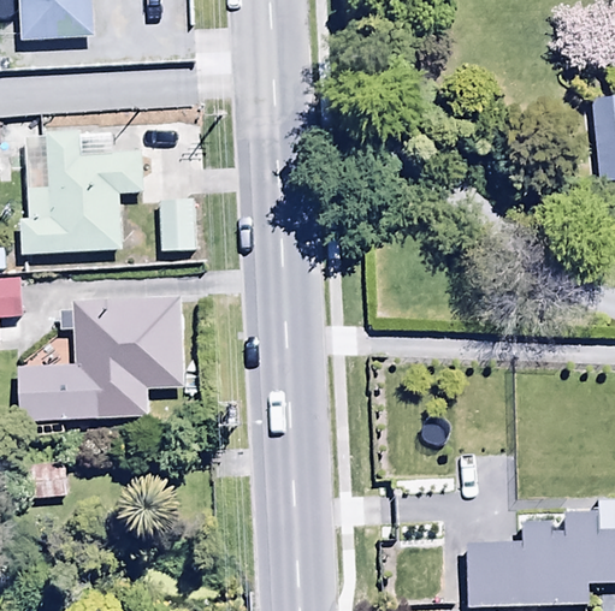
[(19,0),(23,40),(106,35),(104,0),(19,0)]
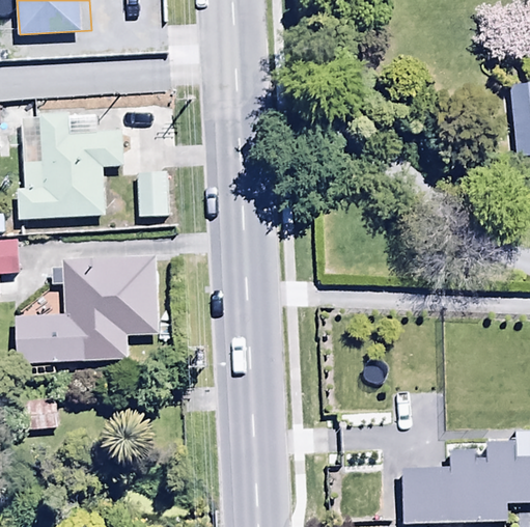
[(529,82),(509,84),(514,156),(529,154),(529,82)]
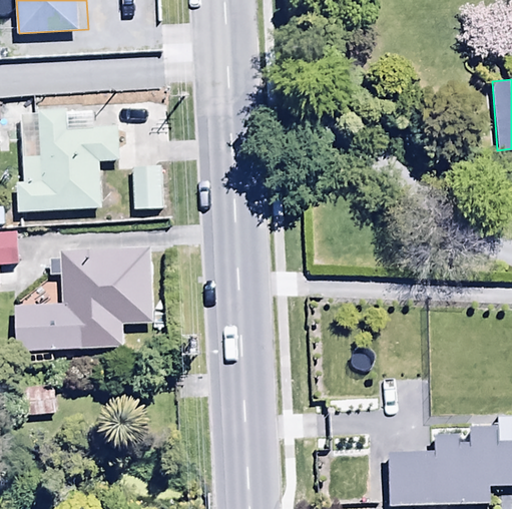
[(16,181),(17,211),(102,208),(100,163),(117,163),(115,107),(21,110),(23,181),(16,181)]
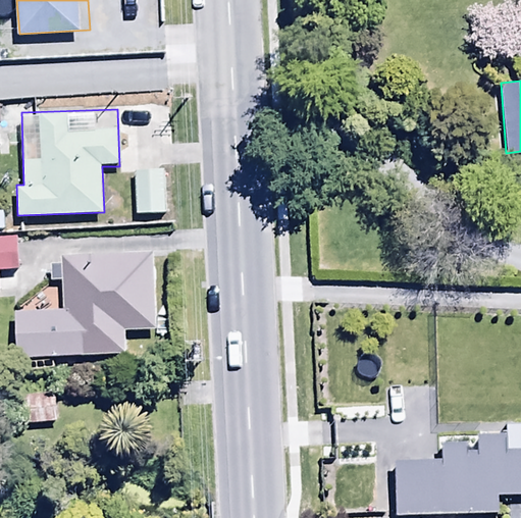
[(166,168),(136,169),(138,231),(167,230),(166,168)]
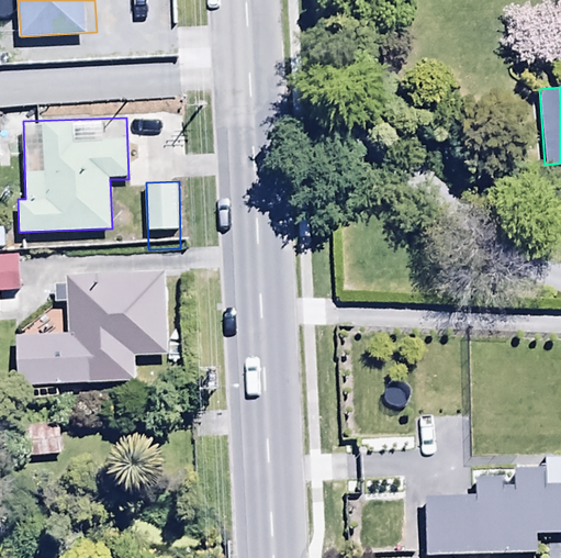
[(0,253),(0,313),(23,312),(20,253),(0,253)]
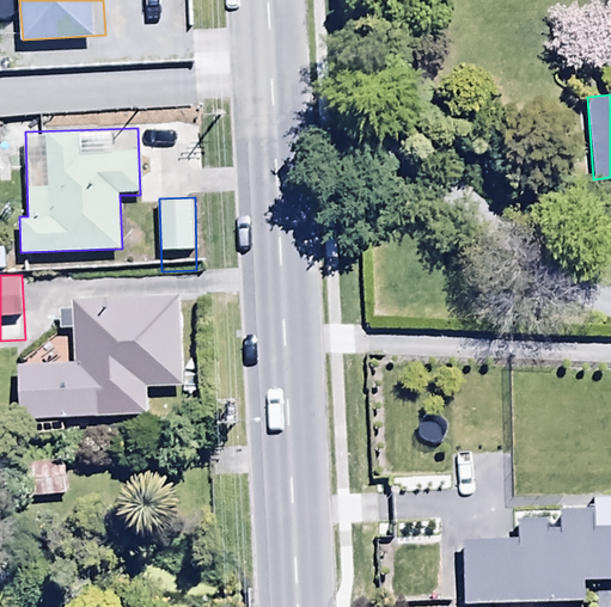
[(18,363),(19,417),(147,414),(147,387),(183,386),(179,295),(72,299),(72,307),(60,307),(61,329),(73,329),(73,362),(18,363)]
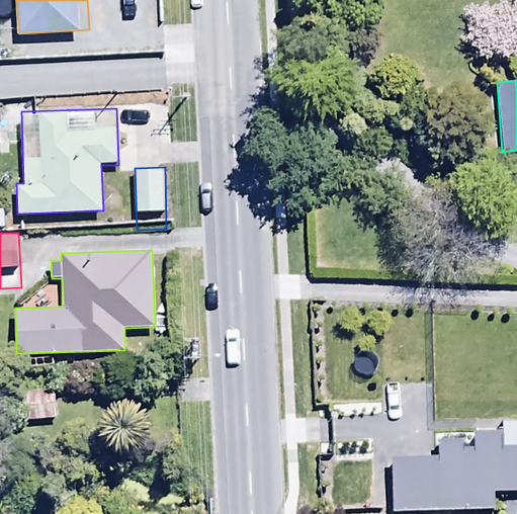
[(392,454),(393,509),(496,507),(495,490),(516,490),(516,442),(502,442),(502,430),(475,430),(476,446),(465,446),(465,437),(438,437),(439,453),(392,454)]
